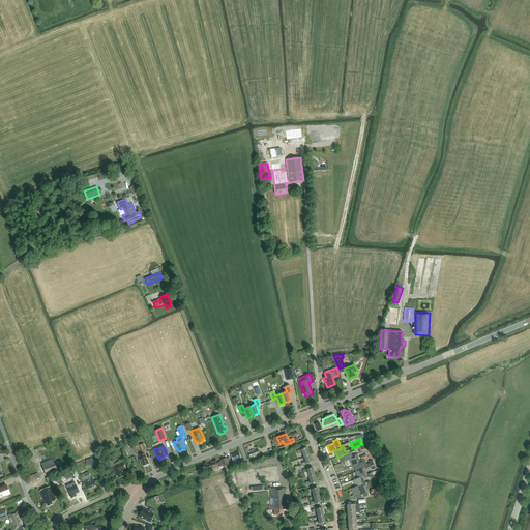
[(304,447),(294,451),(296,457),(306,452),(304,447)]
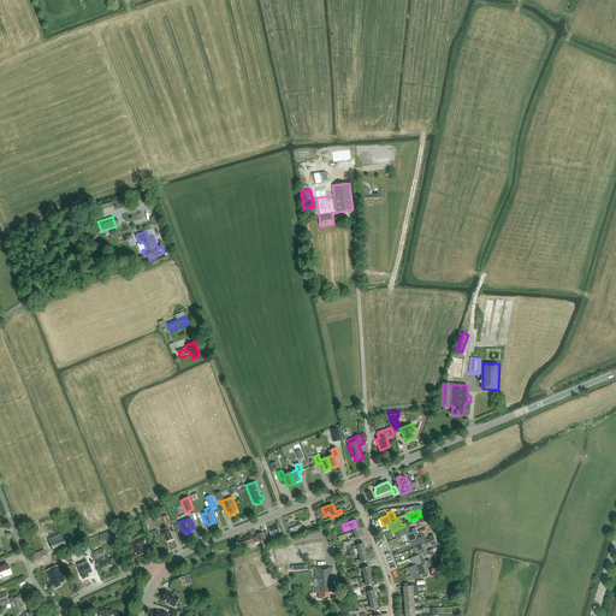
[(413,529),(410,531),(408,526),(413,525),(412,521),(404,523),(404,526),(402,527),(397,529),(401,537),(406,534),(410,533),(413,532),(413,529)]
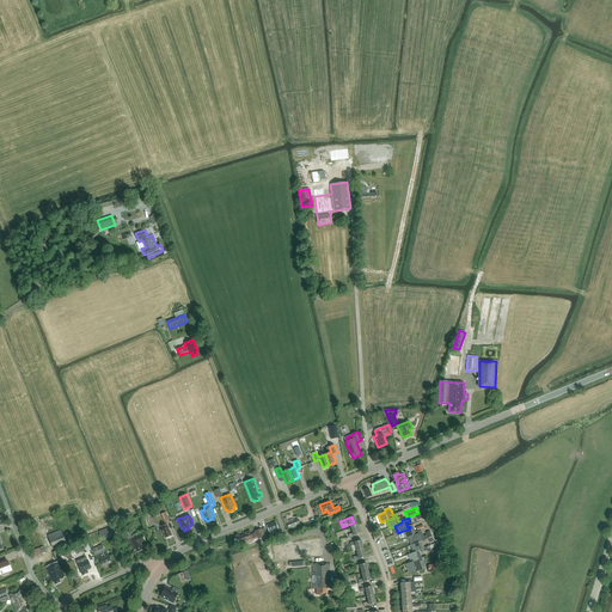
[(269,532),(273,531),(273,533),(279,531),(275,522),(267,526),(269,532)]
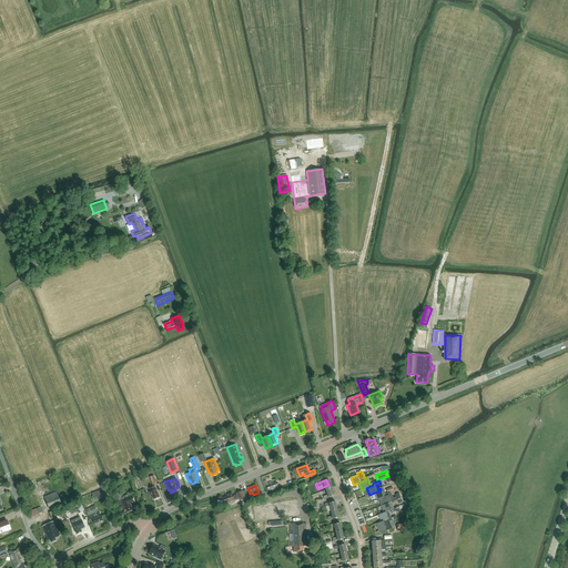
[(328,485),(317,489),(320,495),(331,490),(328,485)]
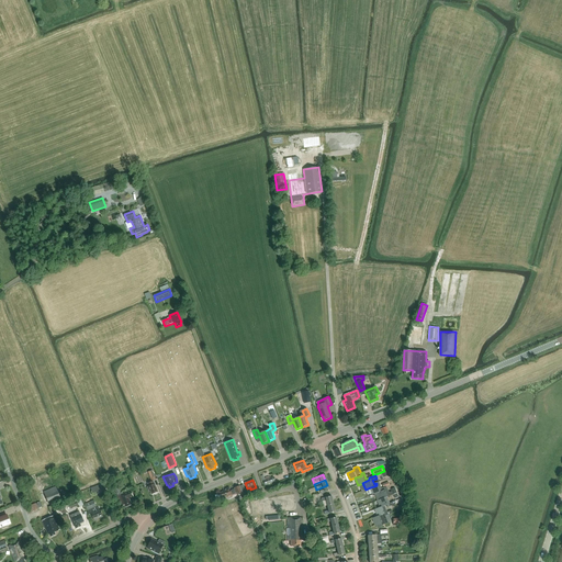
[(152,495),(158,492),(156,485),(155,485),(155,484),(154,484),(153,481),(147,483),(149,486),(147,487),(149,492),(150,492),(152,495)]
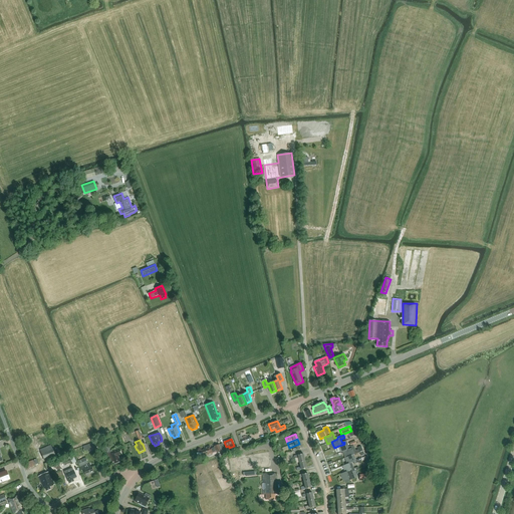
[(350,446),(349,447),(346,441),(344,442),(344,444),(342,445),(338,446),(341,453),(345,451),(349,449),(351,448),(350,446)]
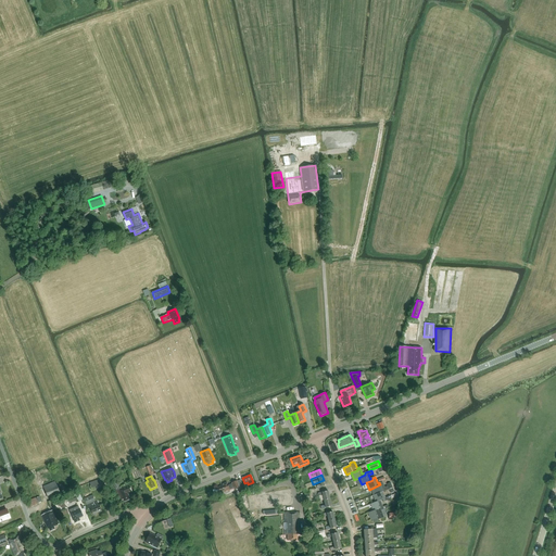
[(102,478),(90,482),(92,490),(105,484),(102,478)]
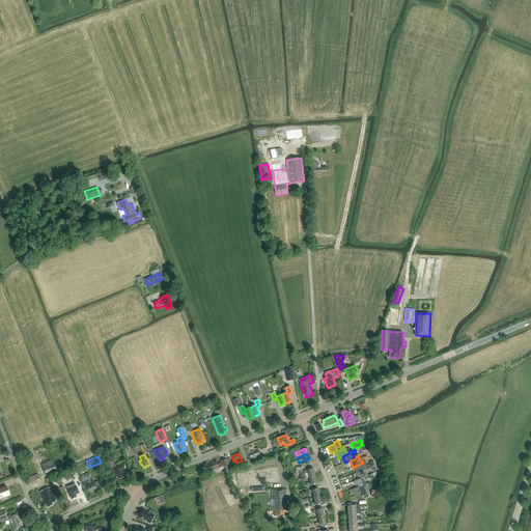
[(309,458),(299,463),(301,468),(310,464),(309,458)]
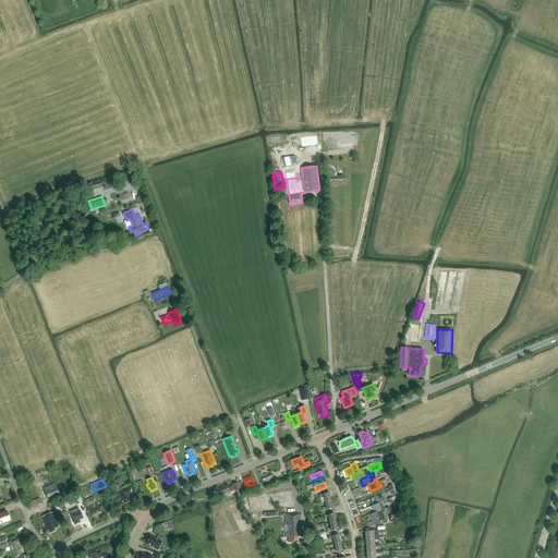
[(56,483),(44,487),(48,498),(60,493),(56,483)]
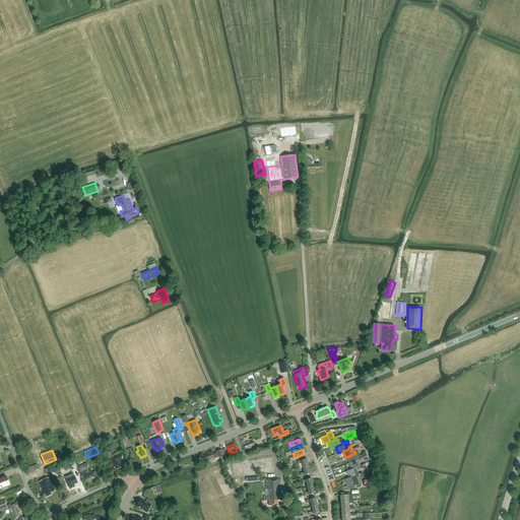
[(215,459),(214,457),(218,456),(219,458),(223,456),(221,450),(216,451),(217,452),(213,454),(212,451),(208,453),(209,454),(203,456),(205,461),(209,459),(210,461),(215,459)]
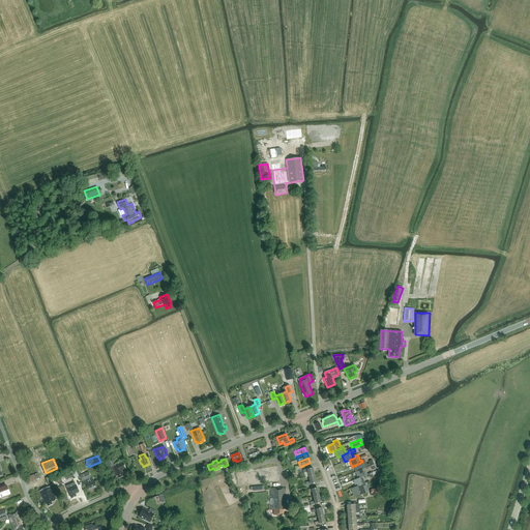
[(370,464),(366,465),(364,459),(361,460),(362,462),(360,463),(356,465),(359,471),(365,469),(371,467),(370,464)]
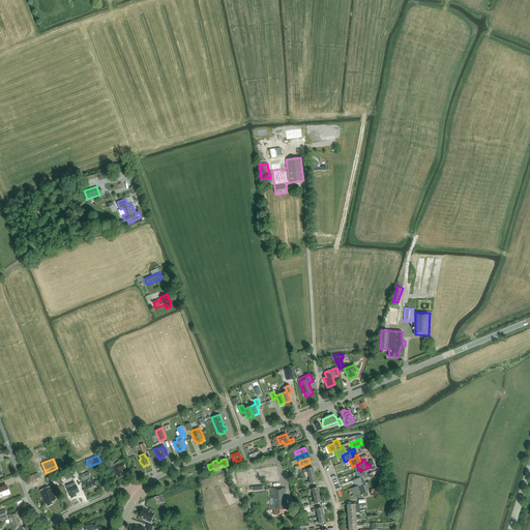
[(118,478),(123,476),(122,471),(126,469),(123,463),(116,466),(116,464),(114,465),(112,460),(108,462),(110,466),(111,466),(115,477),(117,476),(118,478)]
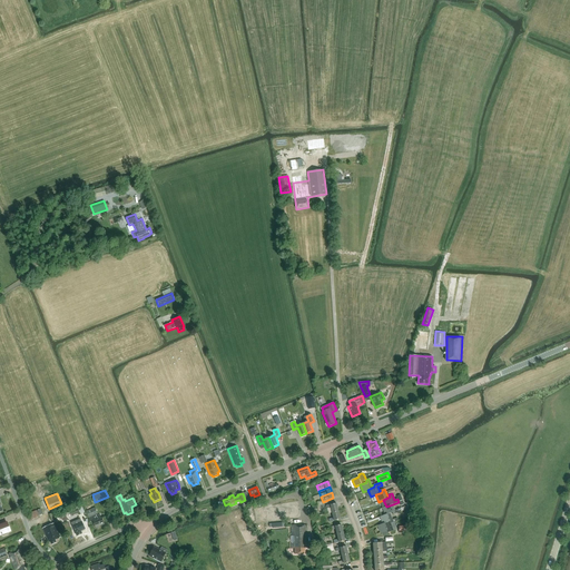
[(333,498),(323,502),(324,508),(335,503),(333,498)]
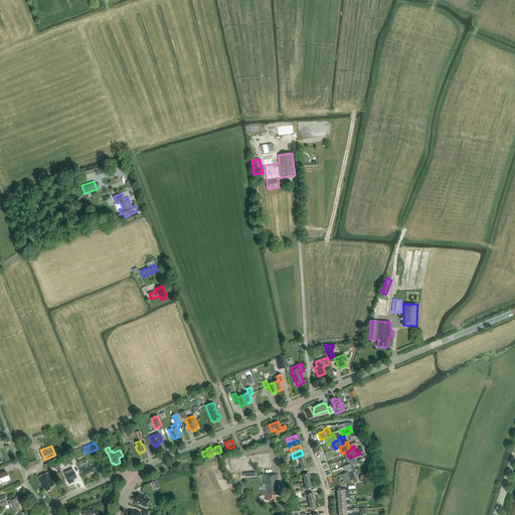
[(303,455),(293,459),(295,464),(305,460),(303,455)]
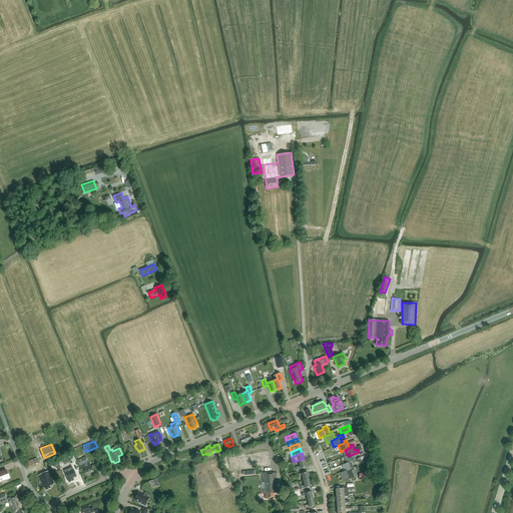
[(356,459),(354,454),(348,456),(345,457),(347,463),(351,462),(353,461),(354,463),(361,460),(360,458),(356,459)]
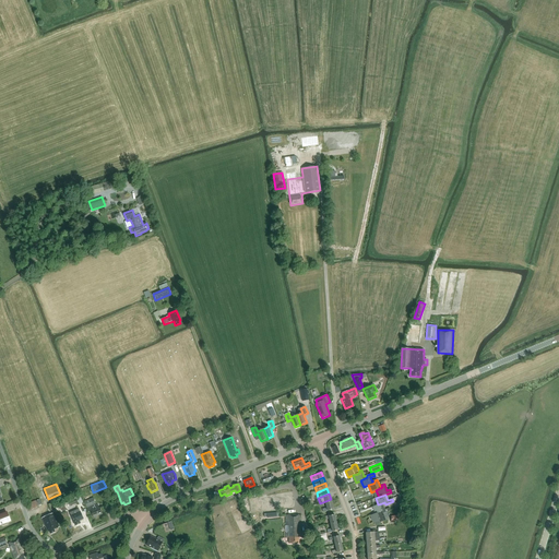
[(93,518),(94,518),(95,519),(97,516),(103,514),(99,507),(98,508),(98,504),(96,506),(95,504),(94,498),(84,502),(88,512),(91,511),(93,518)]
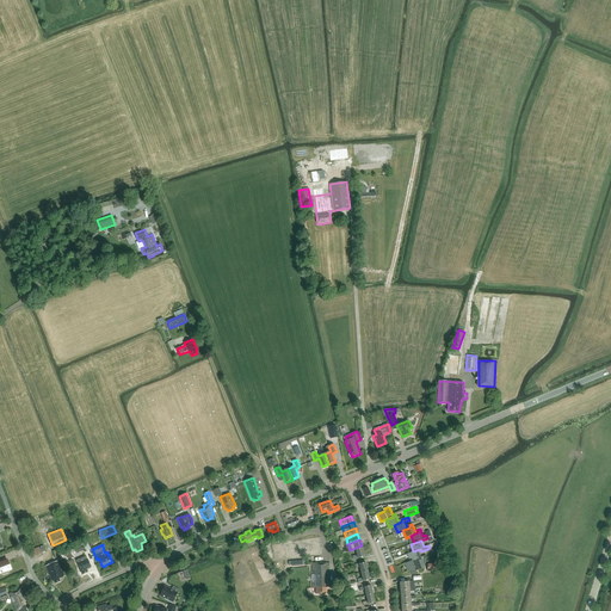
[(362,545),(350,550),(352,557),(364,553),(362,545)]
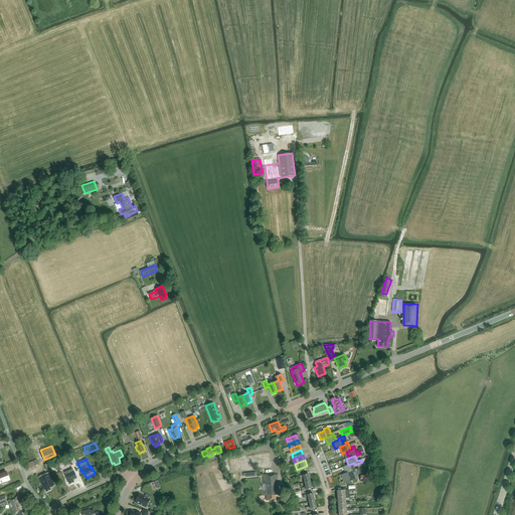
[(353,473),(355,472),(360,470),(359,468),(355,470),(352,464),(348,465),(343,467),(346,473),(350,472),(352,471),(353,473)]
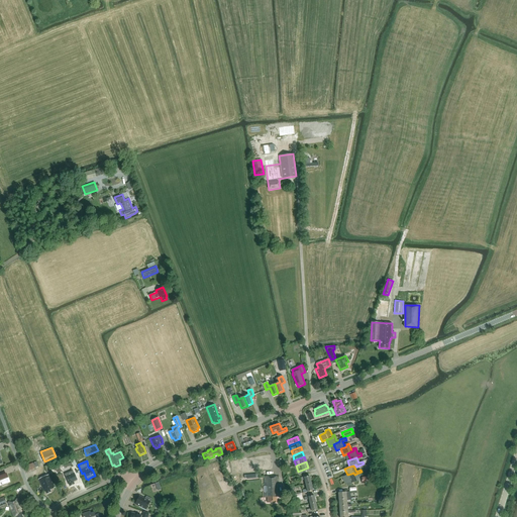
[(73,482),(77,480),(73,471),(65,475),(70,486),(74,484),(73,482)]
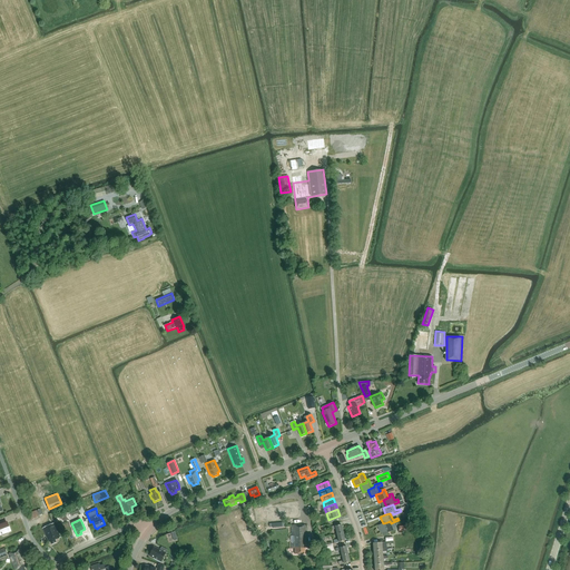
[(387,532),(391,531),(393,530),(391,523),(390,521),(387,522),(383,523),(377,526),(381,532),(387,530),(387,532)]
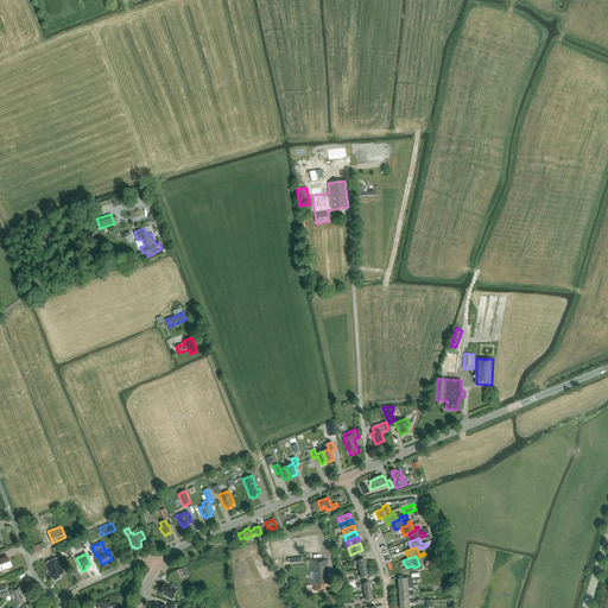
[(7,568),(11,567),(7,558),(0,559),(0,570),(2,570),(4,571),(8,570),(7,568)]
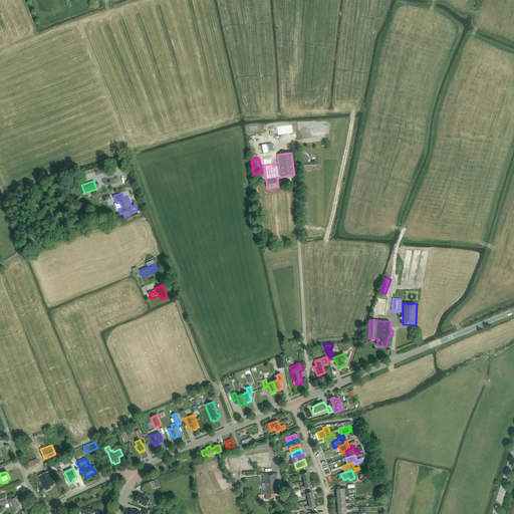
[(49,472),(38,477),(44,489),(45,489),(46,491),(51,489),(50,487),(53,485),(54,485),(49,472)]
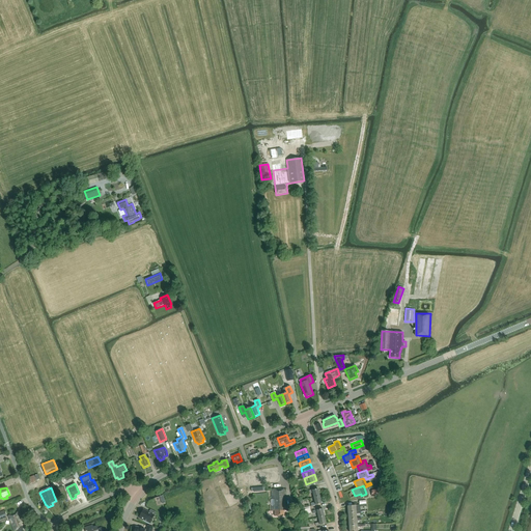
[(286,511),(286,490),(273,490),(273,491),(271,491),(271,499),(274,499),(274,506),(271,506),(271,511),(275,511),(275,516),(284,516),(284,511),(286,511)]
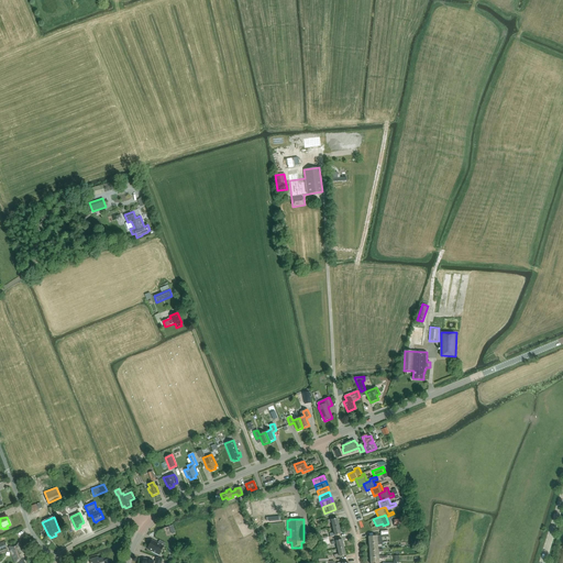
[(377,538),(382,538),(382,534),(381,534),(377,536),(377,537),(368,537),(370,544),(377,543),(377,542),(377,538)]
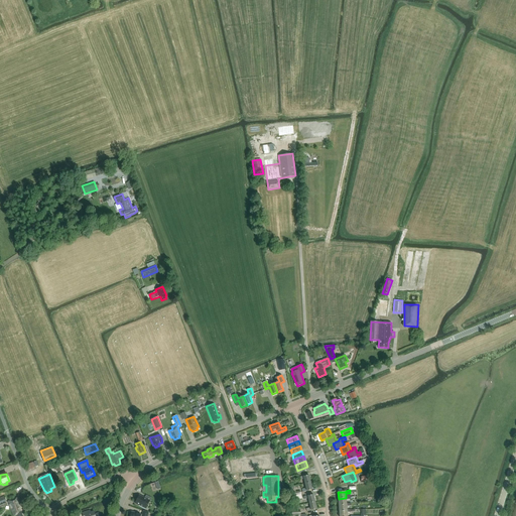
[(146,495),(145,498),(139,495),(135,503),(139,505),(139,506),(146,510),(150,501),(151,498),(146,495)]
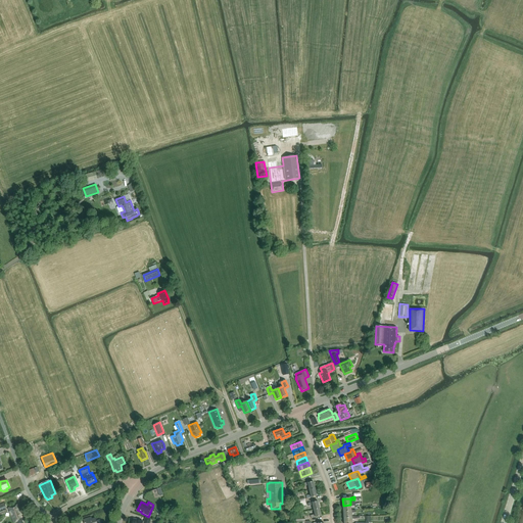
[(351,511),(351,510),(350,507),(355,506),(355,504),(350,504),(350,505),(343,506),(343,512),(351,511)]
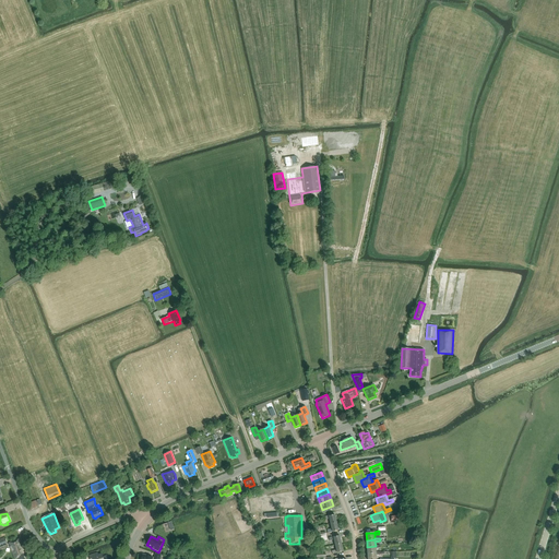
[(24,558),(24,557),(25,557),(23,550),(20,539),(9,543),(14,558),(19,558),(24,558)]
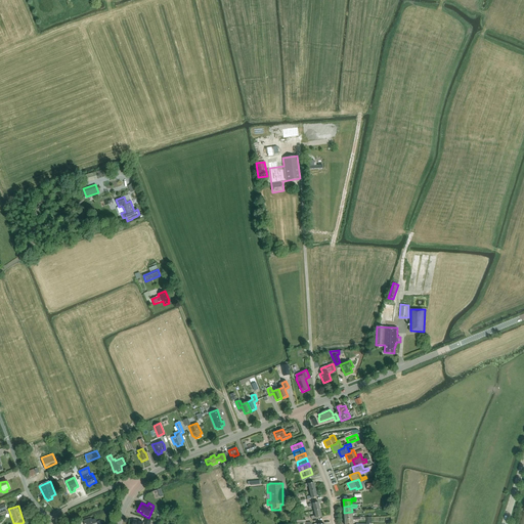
[(352,519),(352,518),(352,514),(356,513),(356,511),(352,511),(352,512),(344,513),(344,519),(352,519)]
